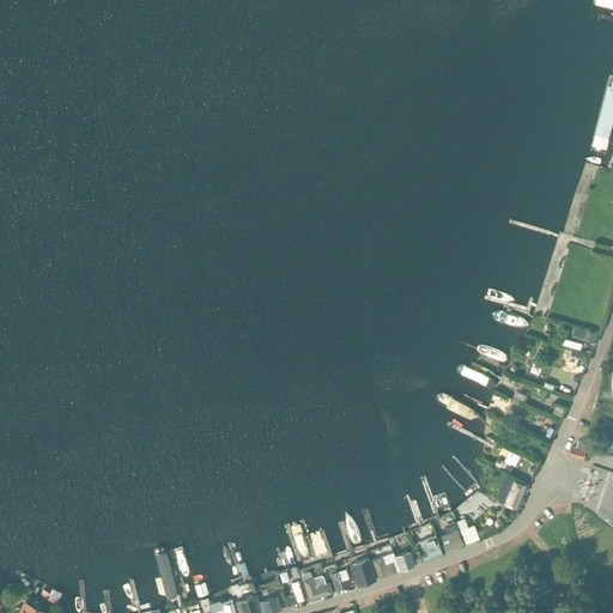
[(612,74),(612,76),(589,153),(594,156),(599,158),(604,157),(612,122),(612,74)]
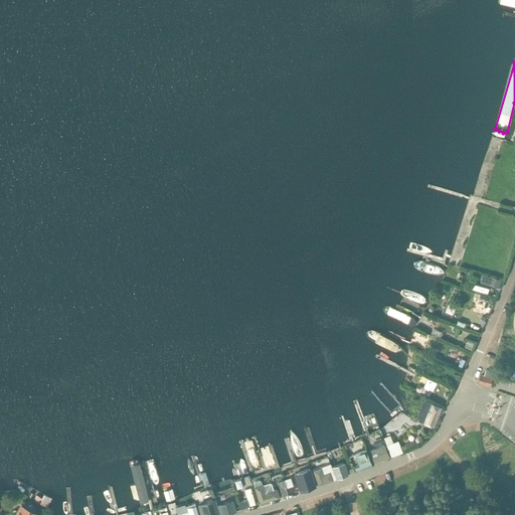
[(490,277),(488,284),(499,287),(501,280),(490,277)]
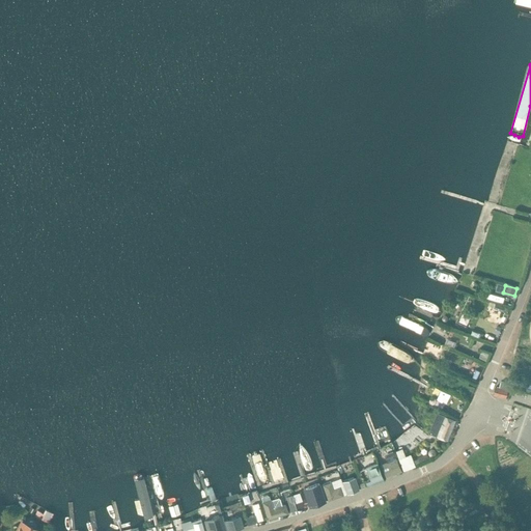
[(496,303),(494,308),(503,311),(505,306),(496,303)]
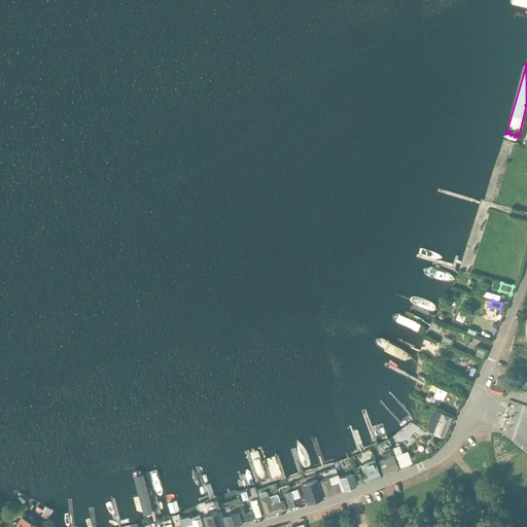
[(487,349),(488,349),(480,346),(476,356),(483,358),(487,349)]
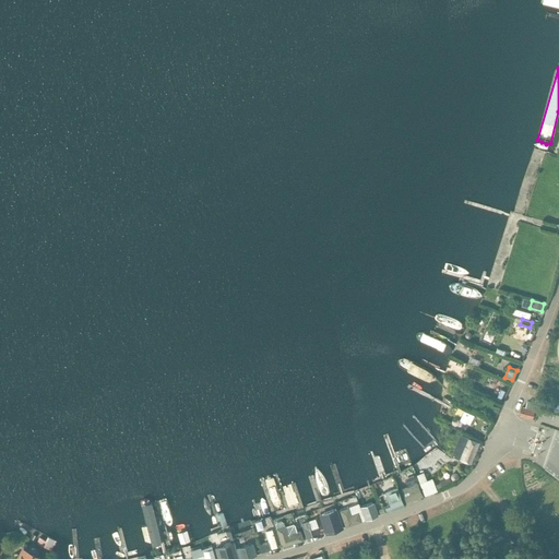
[(522,406),(520,415),(524,416),(533,418),(534,419),(536,411),(535,411),(532,409),(522,406)]
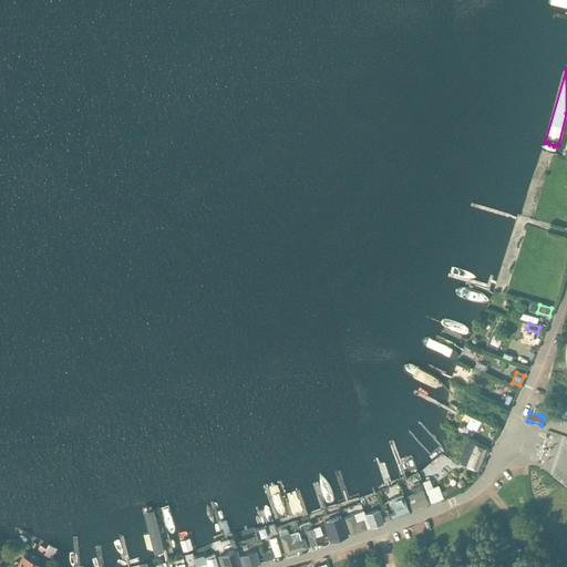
[(478,471),(487,450),(466,441),(457,463),(478,471)]
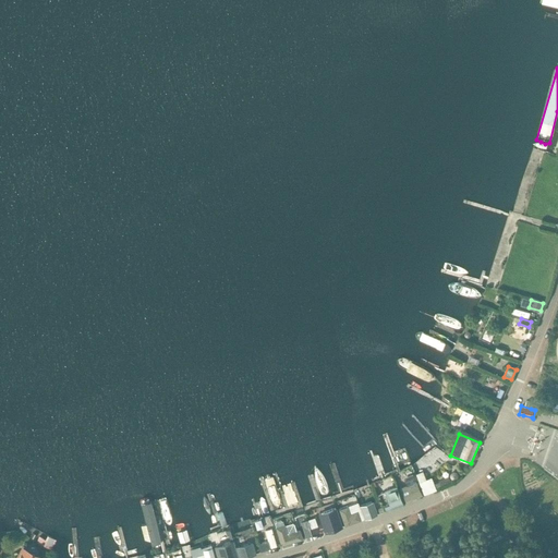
[(425,495),(437,489),(437,488),(441,487),(440,482),(435,484),(433,477),(426,480),(424,471),(416,474),(425,495)]
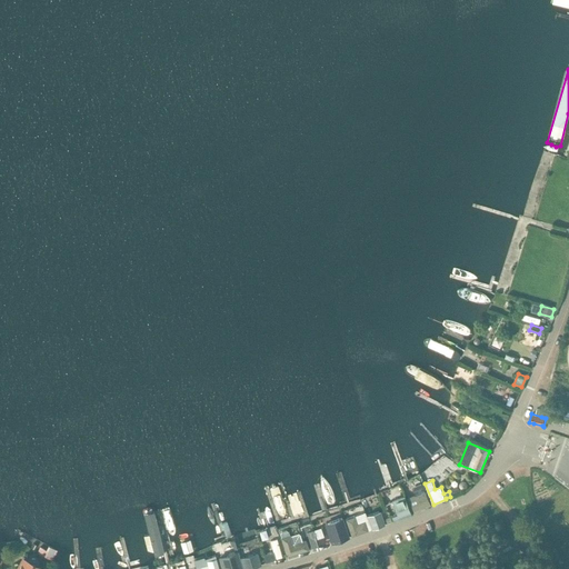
[(407,498),(412,512),(431,505),(425,490),(407,498)]
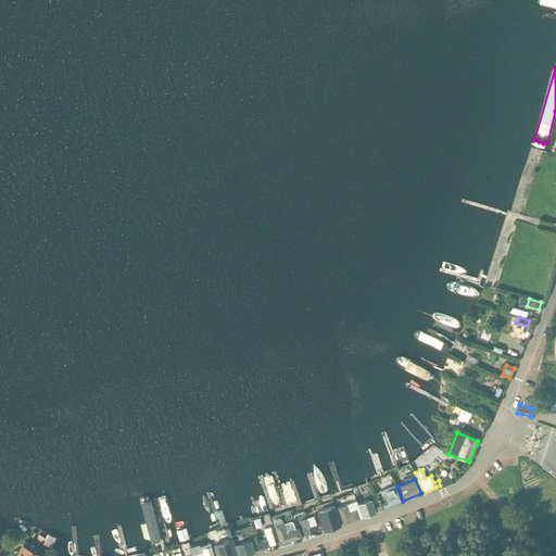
[(382,503),(386,509),(404,503),(403,501),(397,487),(396,483),(383,489),(388,501),(382,503)]
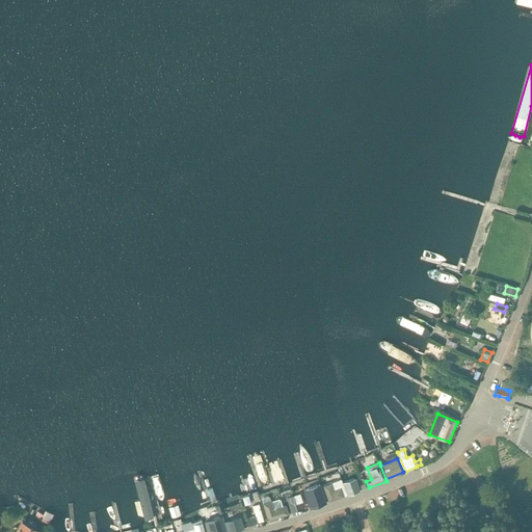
[(354,478),(353,478),(344,482),(349,495),(358,490),(354,478)]
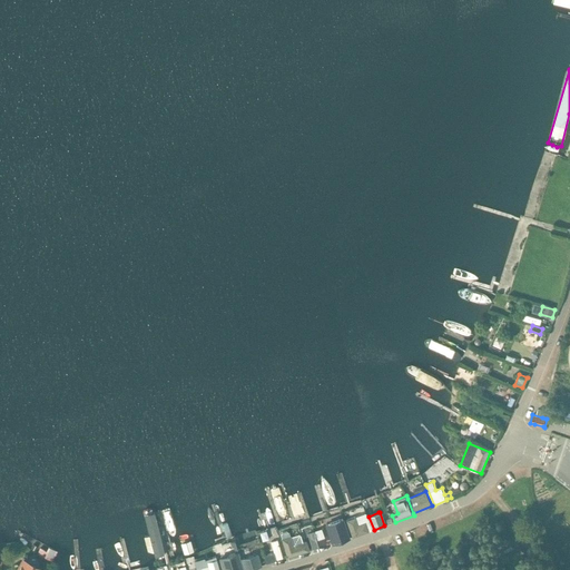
[(352,537),(367,531),(365,522),(357,524),(355,517),(346,520),(352,537)]
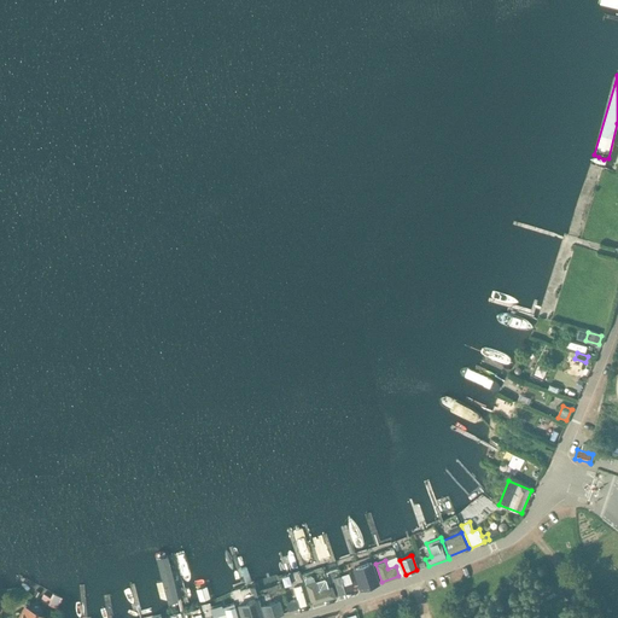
[(379,583),(372,563),(353,569),(360,589),(379,583)]
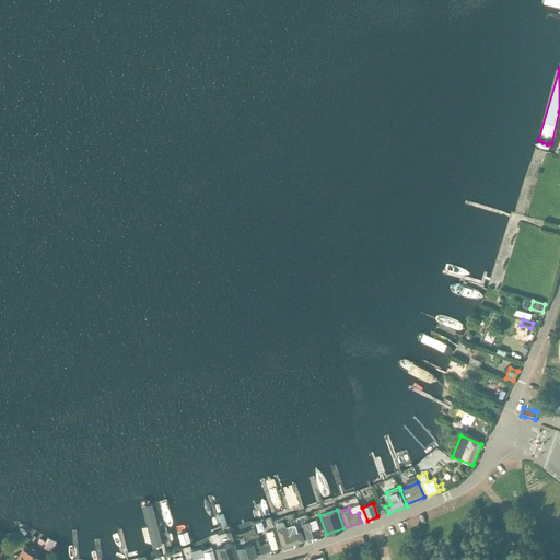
[(276,526),(278,532),(282,547),(299,543),(303,541),(301,533),(296,534),(294,526),(294,525),(286,528),(286,526),(284,527),(283,524),(281,523),(277,524),(276,526)]
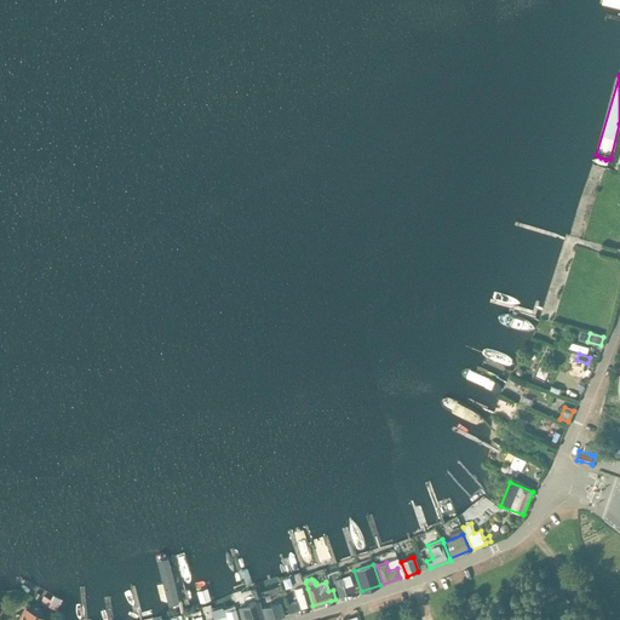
[(298,602),(293,603),(296,610),(308,607),(302,587),(293,590),(298,602)]
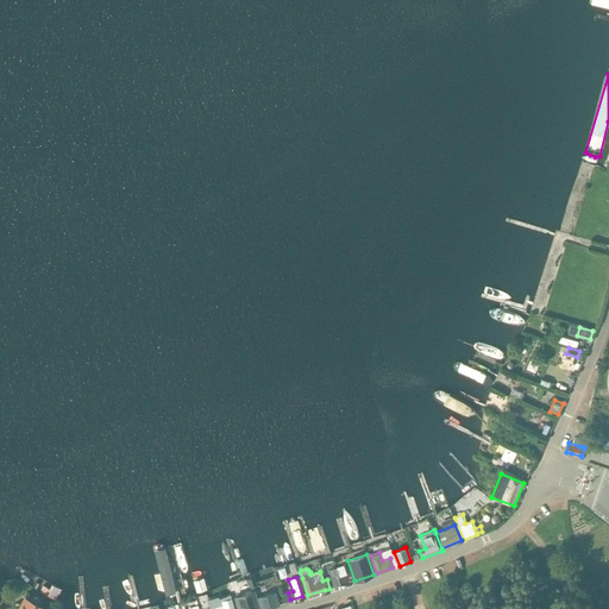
[(193,582),(196,592),(207,590),(203,578),(193,582)]
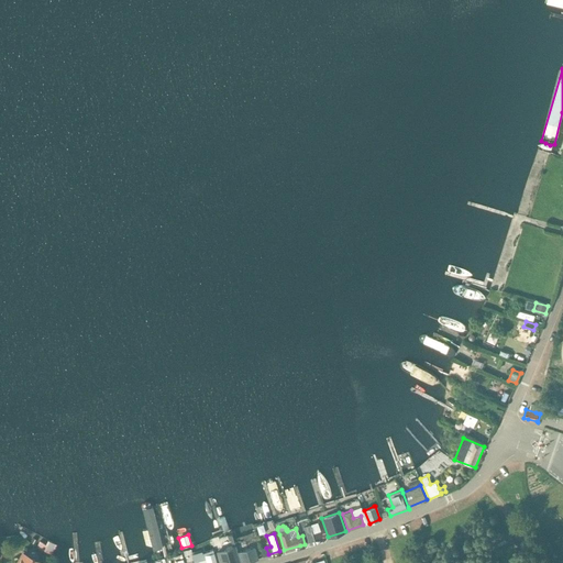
[(218,551),(221,562),(240,562),(235,547),(218,551)]
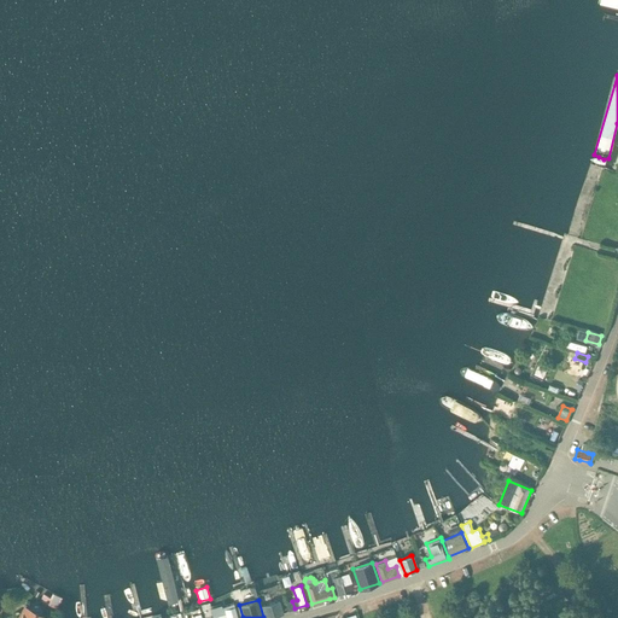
[(266,617),(283,613),(279,601),(263,606),(266,617)]
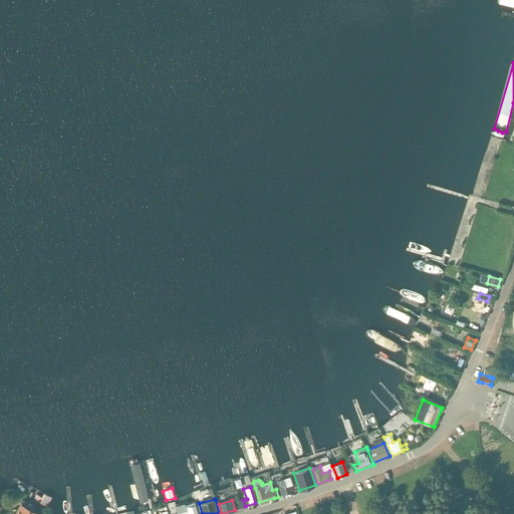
[(38,513),(39,513),(34,510),(35,507),(34,504),(29,502),(26,503),(25,506),(19,503),(13,513),(38,513)]
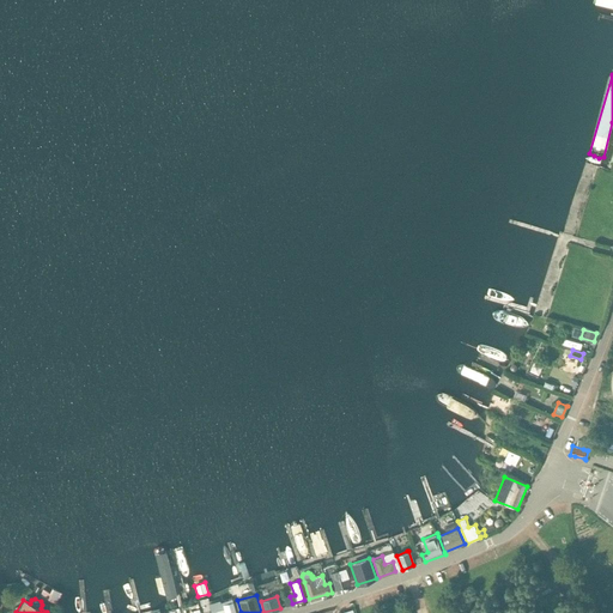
[(235,612),(232,602),(231,599),(213,605),(214,611),(214,612),(235,612)]
